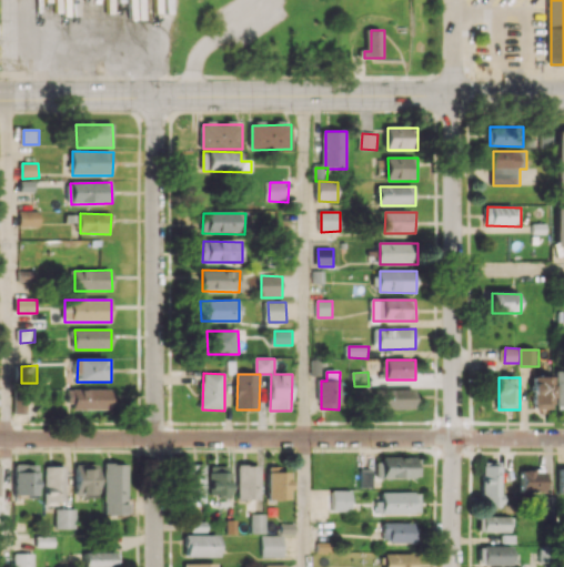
[(556,377),(535,377),(535,409),(556,409),(556,377)]
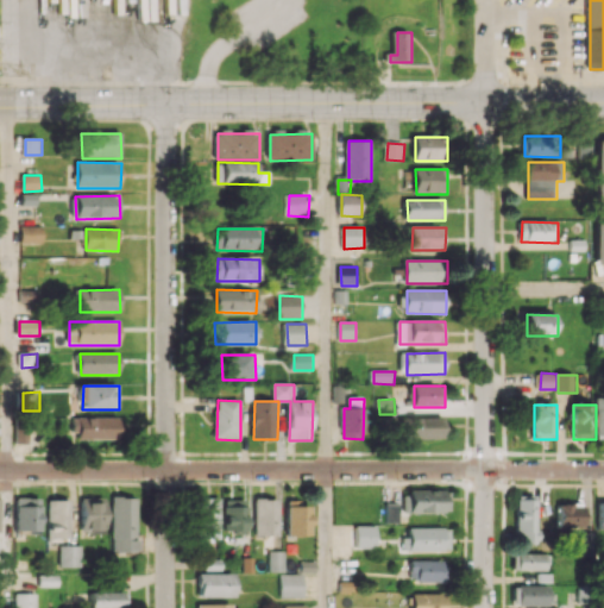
[(77,418),(76,439),(119,440),(119,419),(77,418)]
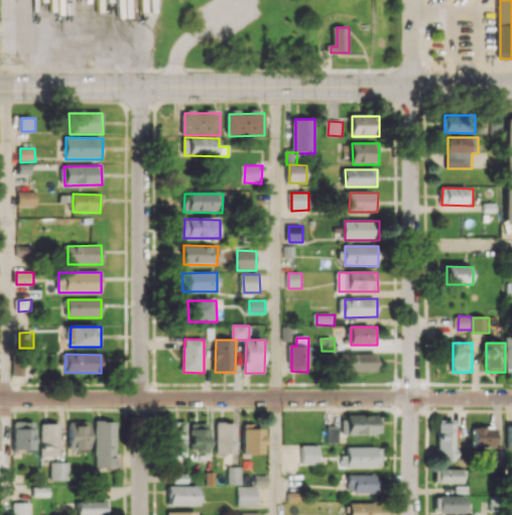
[(378,372),(378,354),(345,354),(345,373),(378,372)]
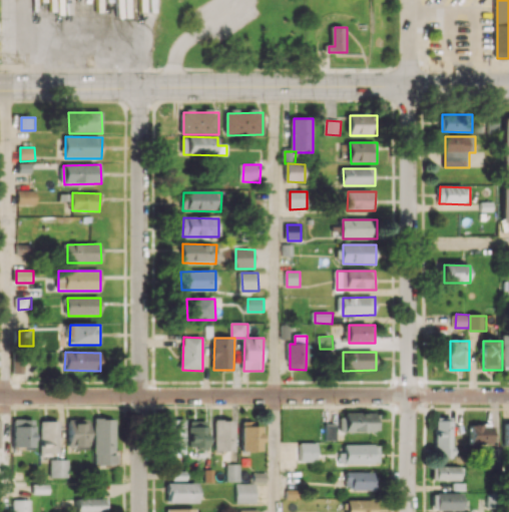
[(347,413),(346,432),(380,432),(381,414),(347,413)]
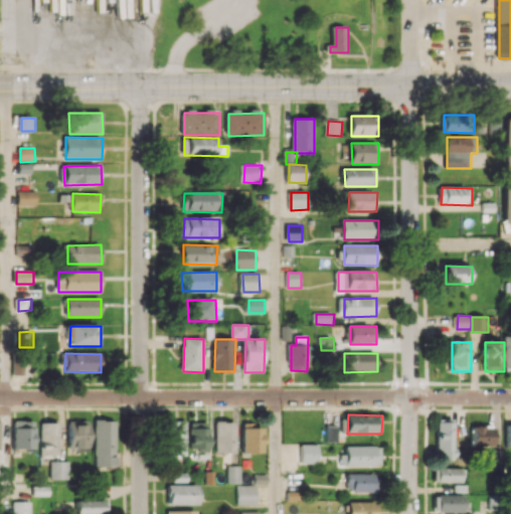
[(458,419),(440,419),(440,451),(443,451),(443,461),(457,461),(458,419)]
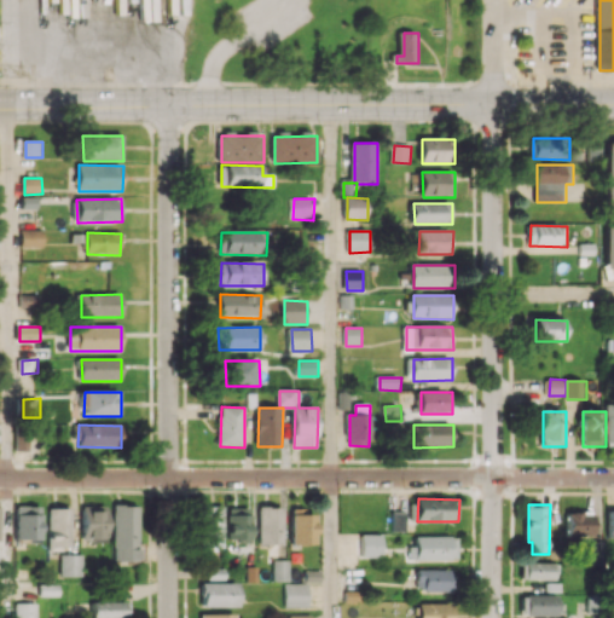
[(18,541),(42,541),(44,507),(19,507),(18,541)]
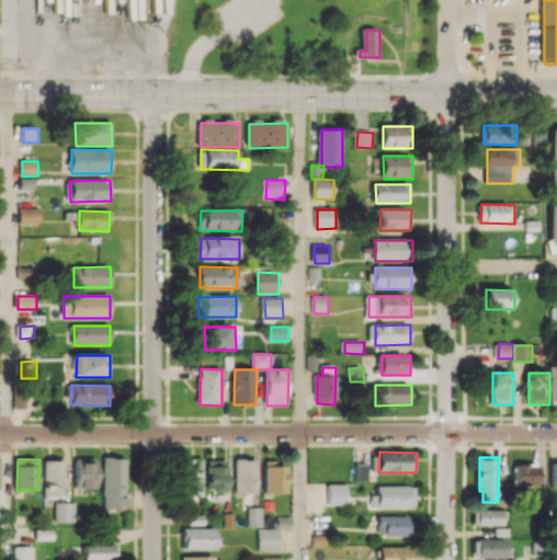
[(77,490),(98,490),(98,459),(77,459),(77,490)]
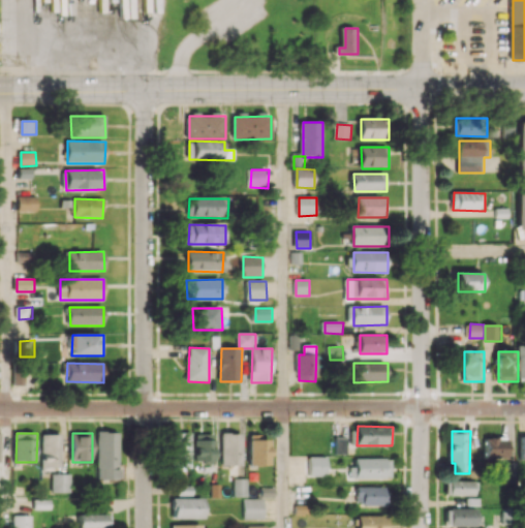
[(119,433),(99,433),(99,480),(119,480),(119,433)]
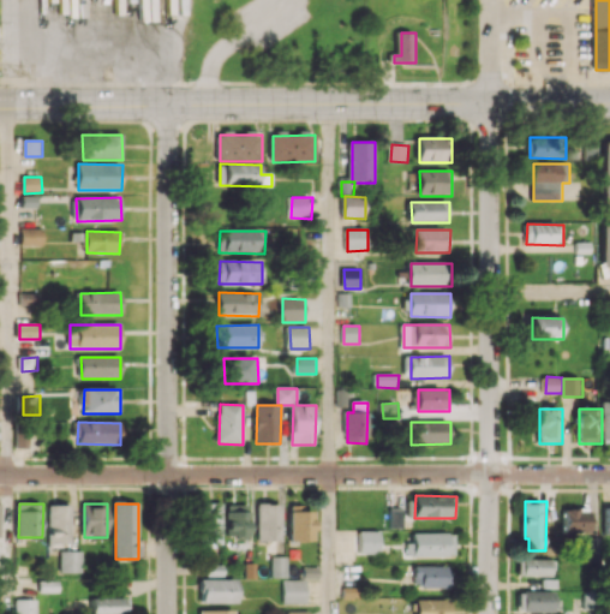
[(223,504),(199,504),(199,547),(223,547),(223,504)]
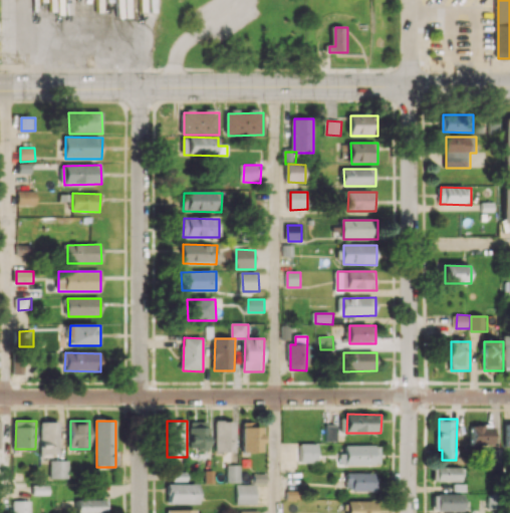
[(217,453),(236,453),(236,422),(217,422),(217,453)]
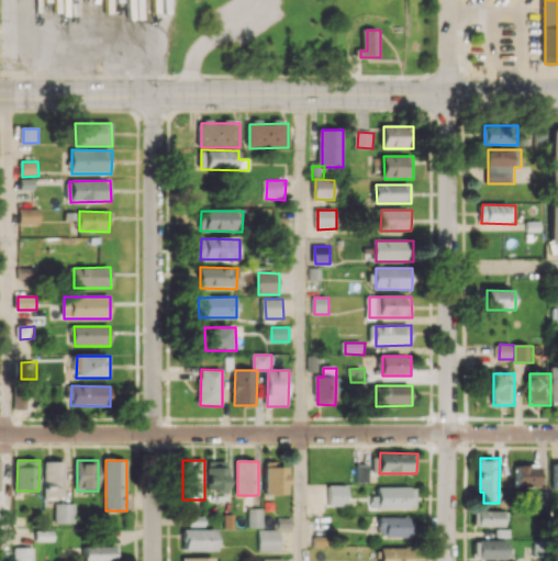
[(66,462),(46,462),(47,498),(67,498),(66,462)]
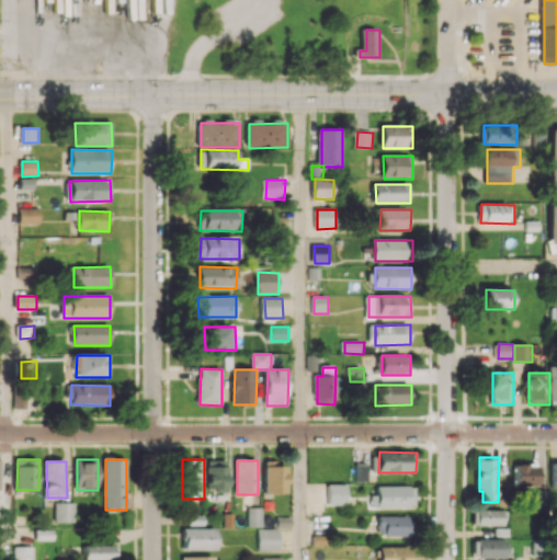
[(209,491),(229,491),(229,461),(208,461),(209,491)]
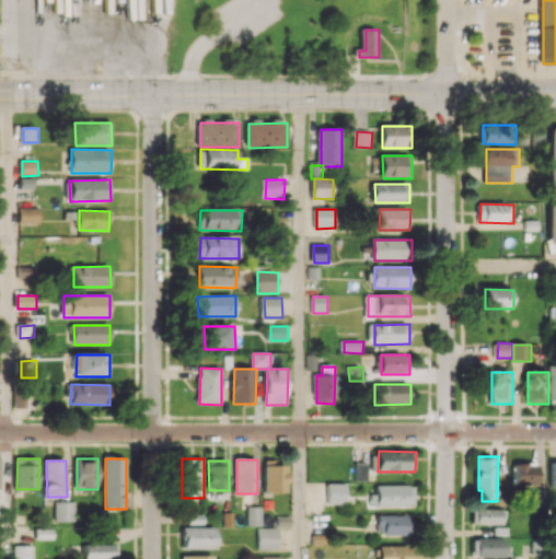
[(358,481),(369,481),(370,463),(358,462),(358,481)]
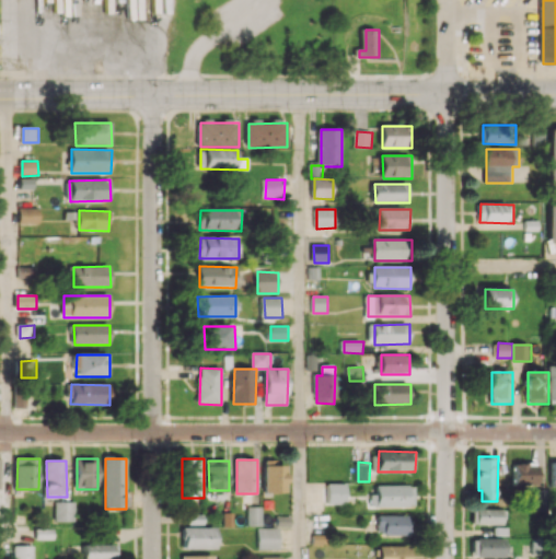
[(516,464),(517,487),(540,487),(540,464),(516,464)]
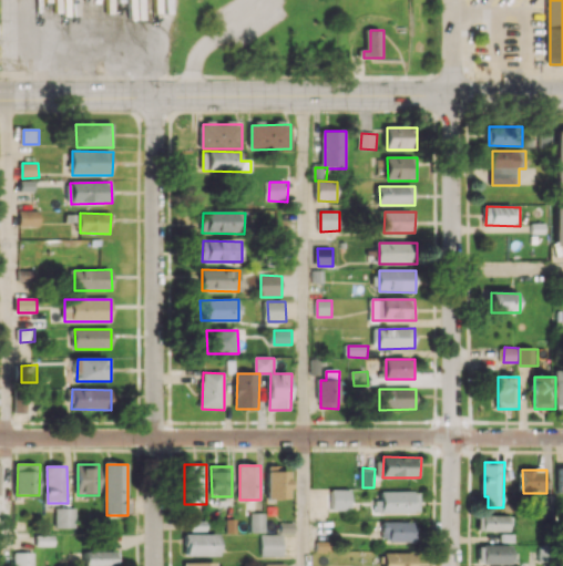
[(292,498),(290,472),(269,472),(270,498),(292,498)]
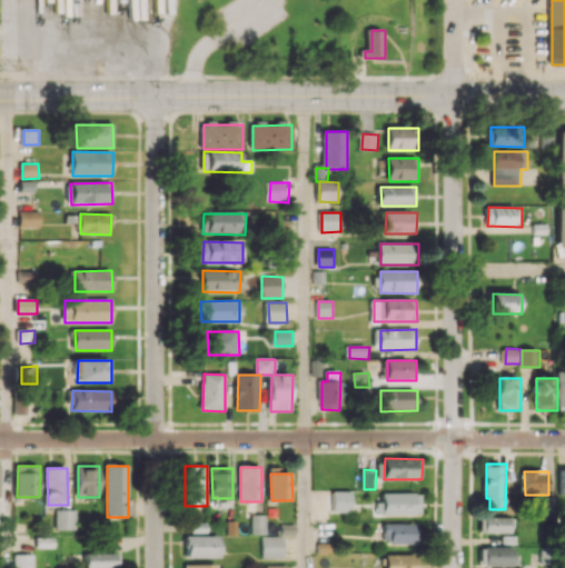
[(353,491),(335,491),(335,512),(353,512),(353,491)]
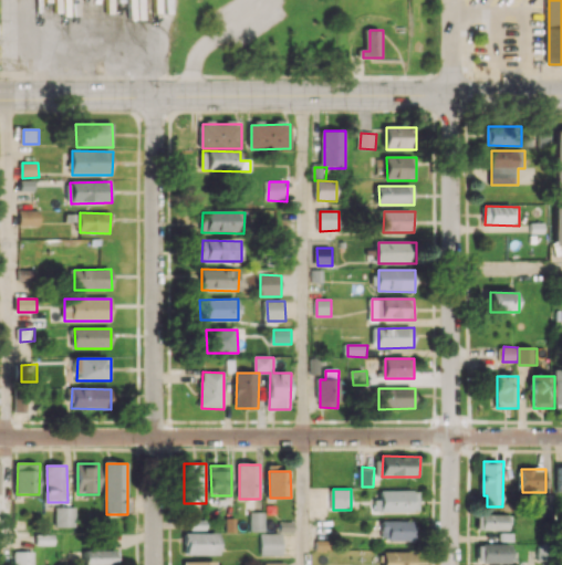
[(420,491),(383,491),(383,500),(377,500),(377,513),(420,513),(420,491)]
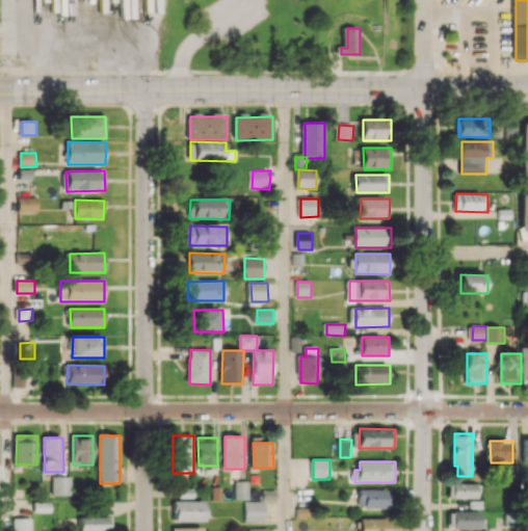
[(73,496),(73,477),(55,477),(54,496),(73,496)]
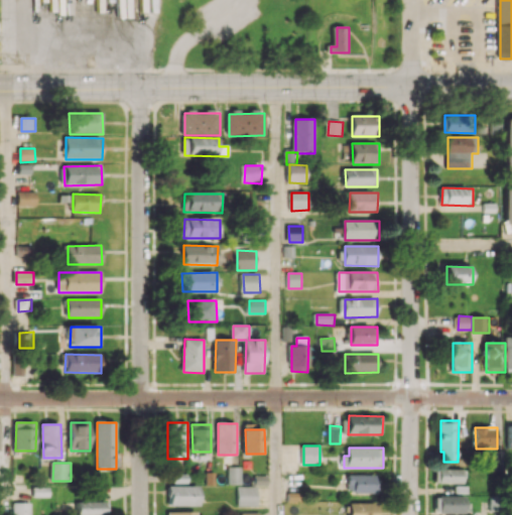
[(243,485),(243,468),(231,468),(231,485),(243,485)]
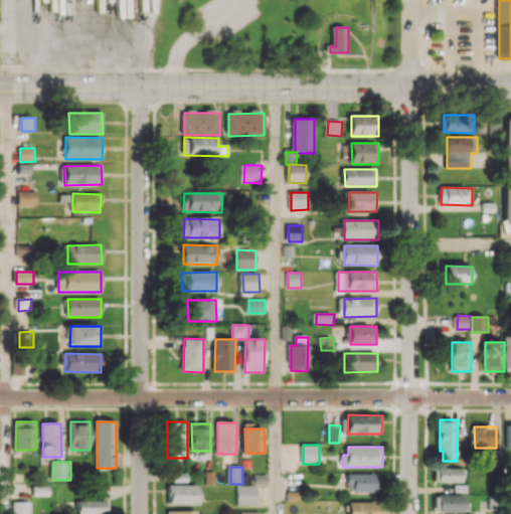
[(467,483),(467,469),(437,469),(437,483),(467,483)]
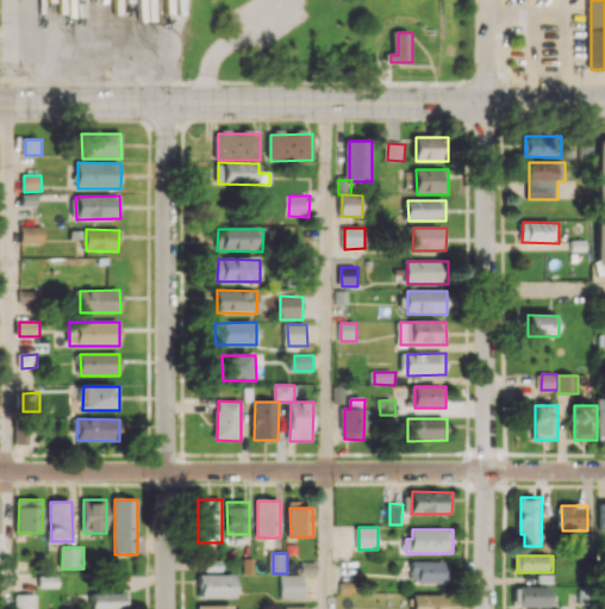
[(448,563),(413,561),(413,583),(447,583),(448,563)]
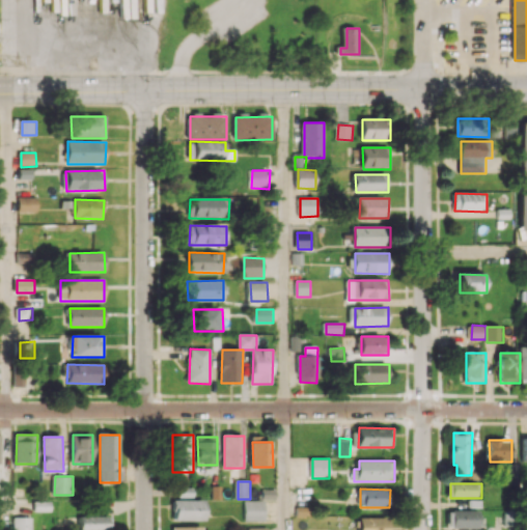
[(205,501),(175,501),(175,521),(206,521),(205,501)]
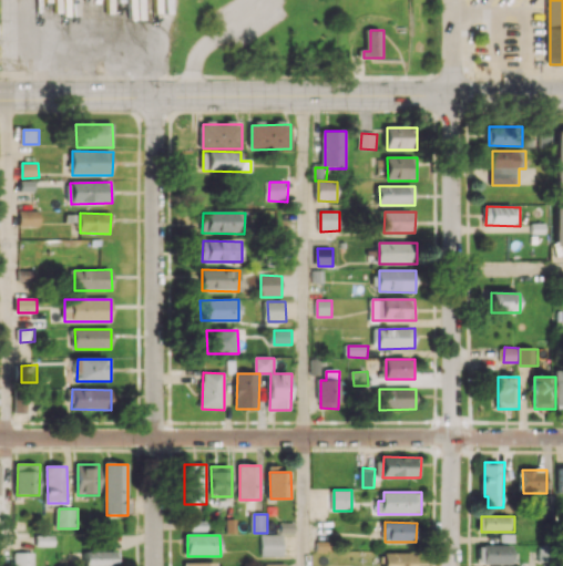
[(264,557),(285,557),(285,535),(264,535),(264,557)]
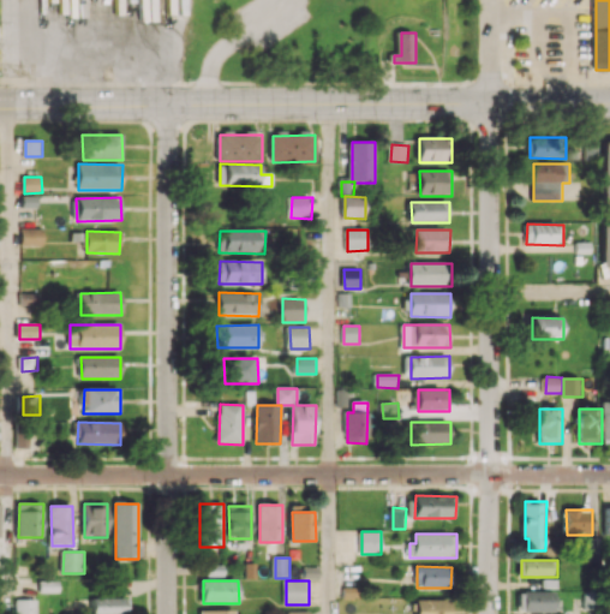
[(556,613),(557,592),(521,591),(520,613),(556,613)]
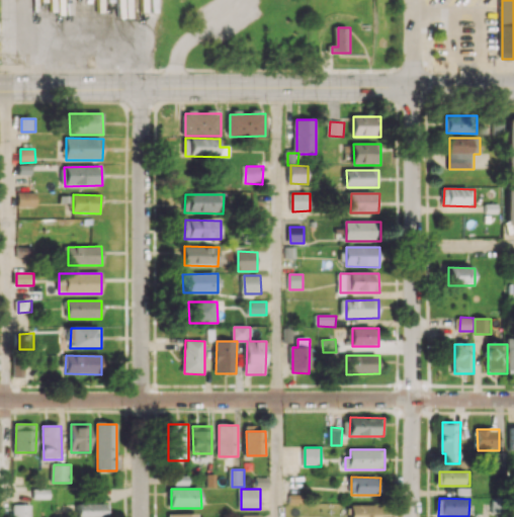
[(110,516),(110,505),(81,504),(81,516),(110,516)]
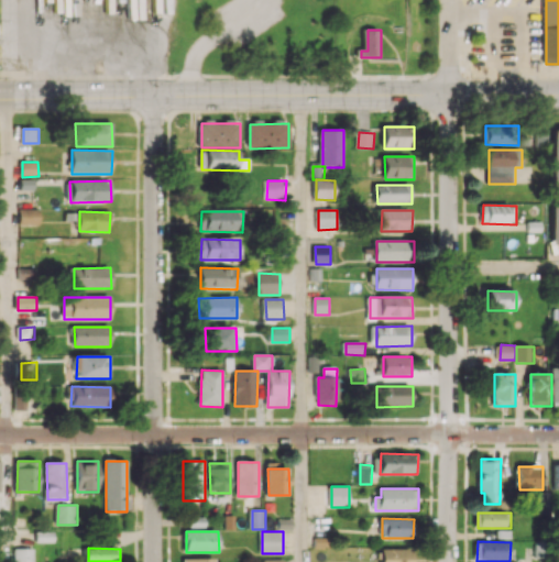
[(35,561),(35,549),(17,550),(17,561),(35,561)]
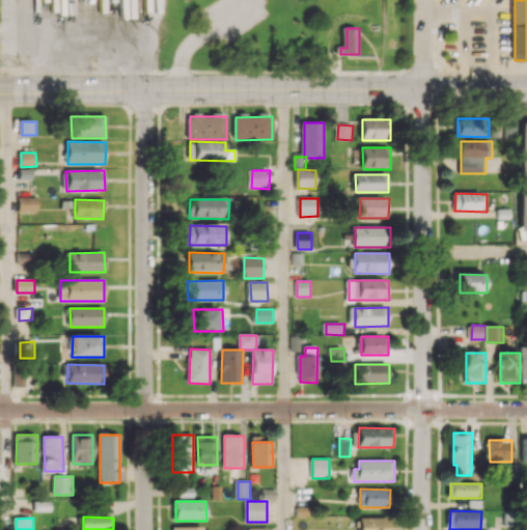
[(390,529),(391,519),(362,518),(361,529),(390,529)]
